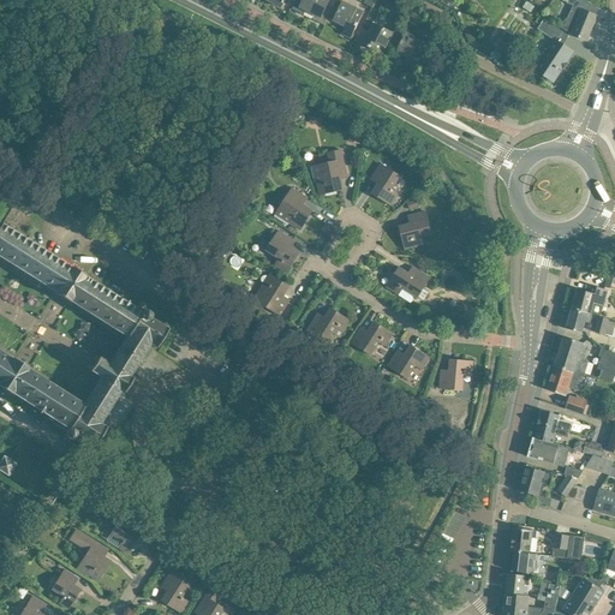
[(305,11),(310,13),(316,0),(296,0),(292,10),(303,16),(305,11)]
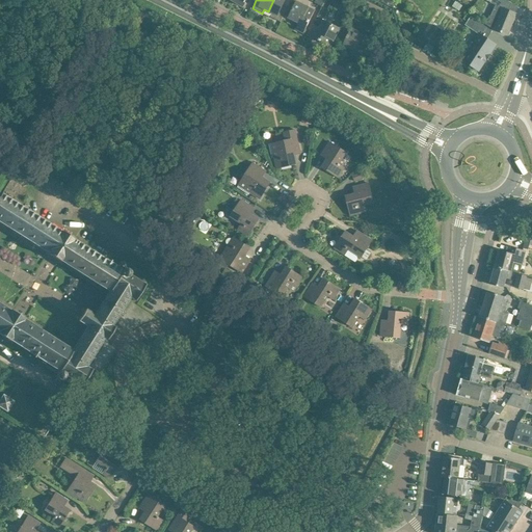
[(273,0),(268,11),(272,14),(270,18),(281,22),(291,1),(289,0),(273,0)]
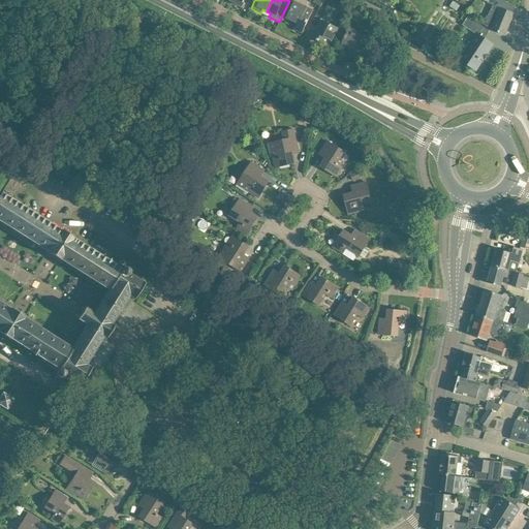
[(484,0),(488,3),(493,5),(490,13),(489,12),(483,24),(491,30),(495,32),(505,35),(517,6),(500,0),(484,0)]
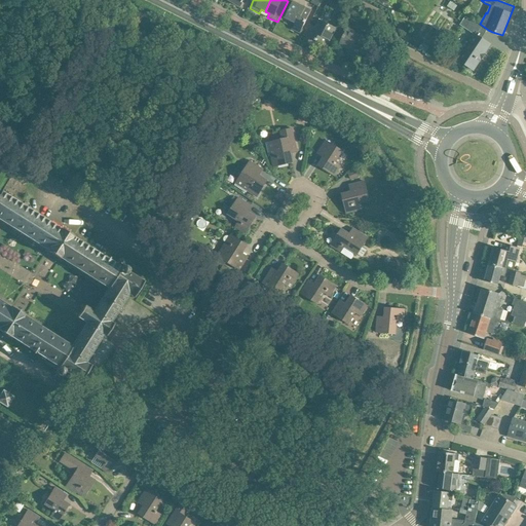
[(297,24),(294,30),(300,33),(304,24),(311,10),(293,1),(289,8),(285,17),(297,24)]
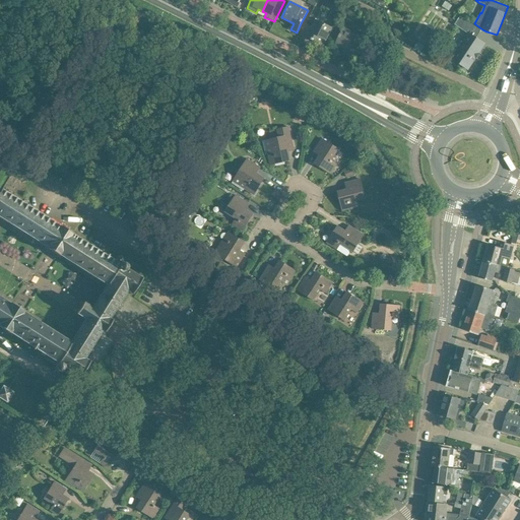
[(467,34),(451,58),(468,70),(478,54),(485,45),(476,39),(481,30),(460,16),(455,24),(467,34)]
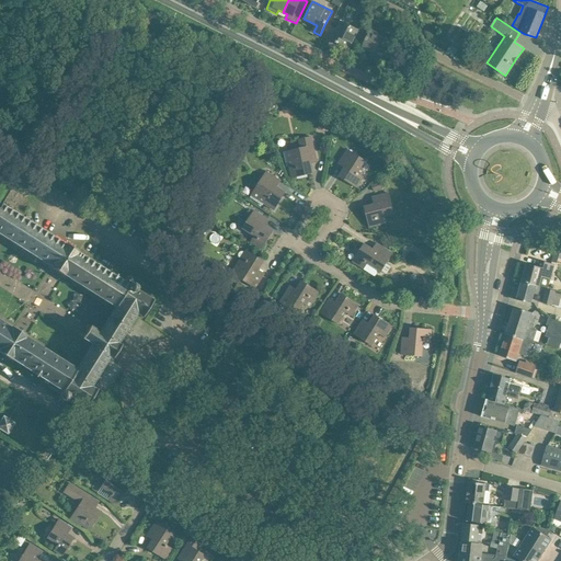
[(336,30),(330,26),(324,37),(348,49),(354,39),(358,31),(341,22),(336,30)]
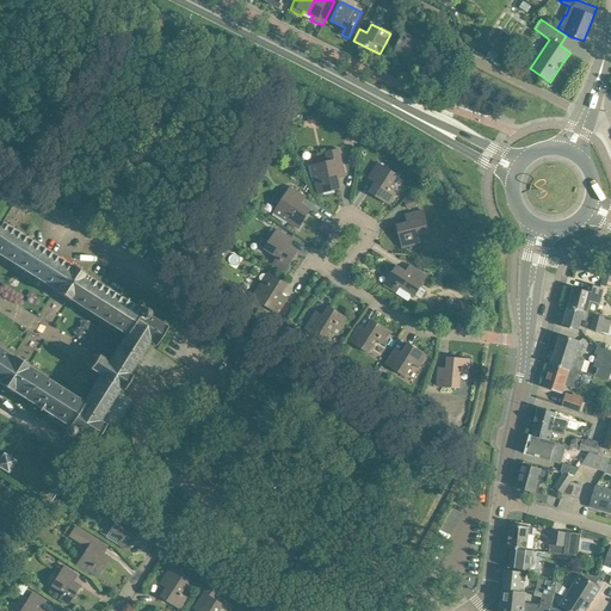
[(408,60),(405,67),(412,71),(425,43),(403,34),(399,42),(394,53),(408,60)]
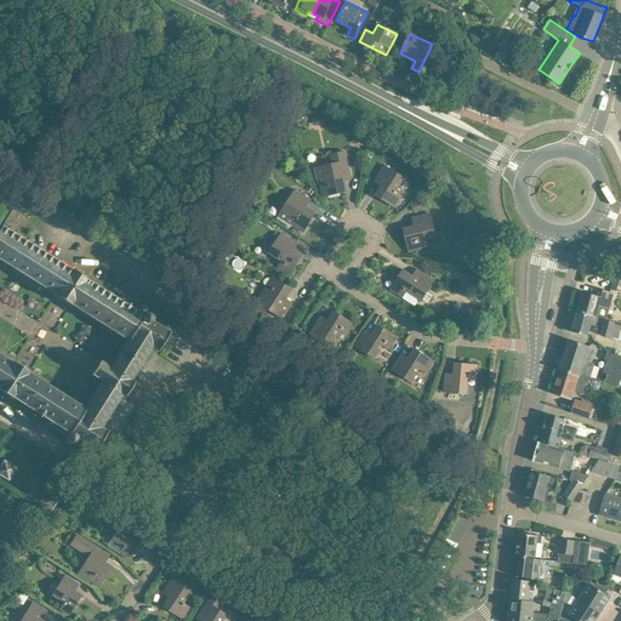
[(354,134),(352,143),(364,147),(366,136),(354,134)]
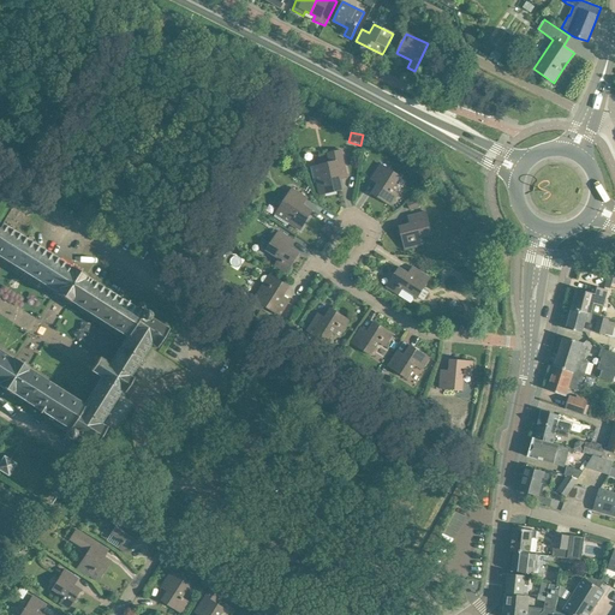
[(347,178),(344,161),(341,149),(327,153),(329,163),(321,166),(314,167),(320,196),(341,191),(342,191),(339,177),(346,175),(346,178),(347,178)]
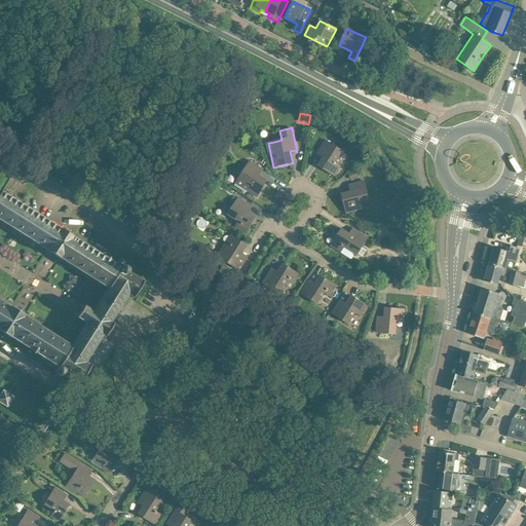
[(326,140),(323,145),(317,153),(318,154),(320,152),(325,155),(317,165),(318,165),(335,176),(341,165),(335,162),(342,151),(326,140)]
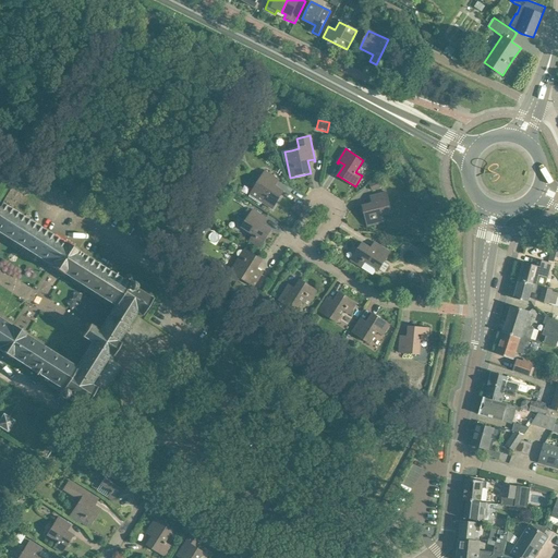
[(284,192),(275,185),(279,180),(265,171),(254,189),(250,196),(261,204),(262,203),(273,209),(283,192),(284,192)]
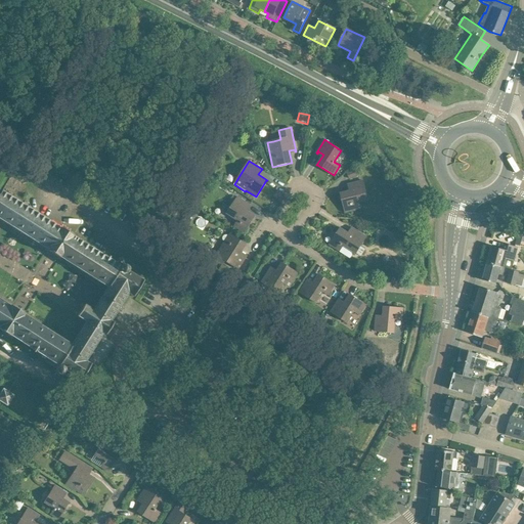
[(362,174),(359,168),(347,173),(349,179),(362,174)]
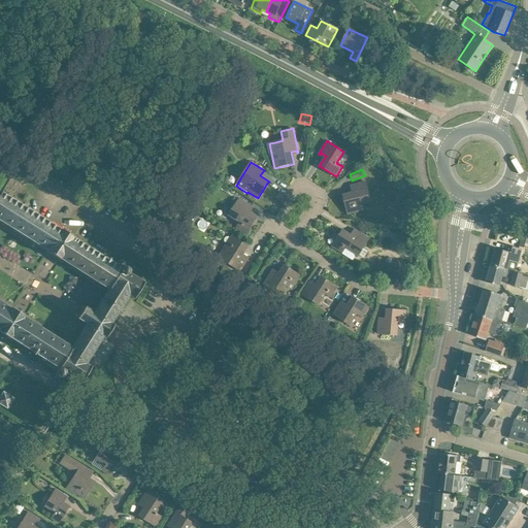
[(366,183),(355,185),(351,186),(351,187),(354,187),(355,192),(342,195),(342,196),(343,195),(348,215),(360,211),(358,205),(370,202),(366,183)]
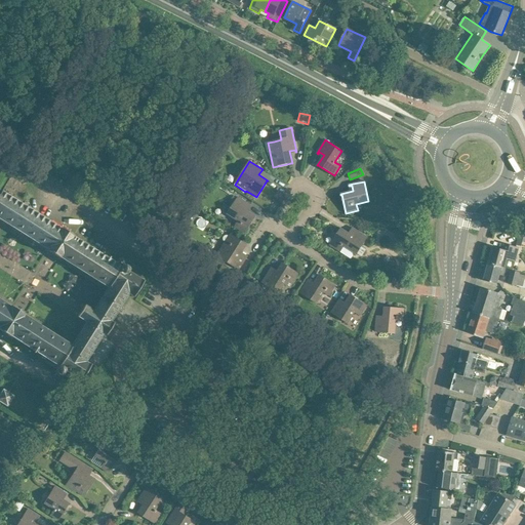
[(0,330),(1,331),(0,333),(0,334),(4,337),(6,334),(10,337),(10,336),(53,364),(49,369),(62,376),(65,371),(81,381),(91,365),(85,362),(104,333),(106,335),(109,331),(113,323),(111,322),(128,294),(133,297),(144,281),(127,272),(129,269),(124,266),(124,265),(124,263),(123,260),(121,258),(118,259),(117,260),(115,264),(73,237),(74,236),(62,228),(61,229),(1,191),(1,192),(0,191),(0,330)]
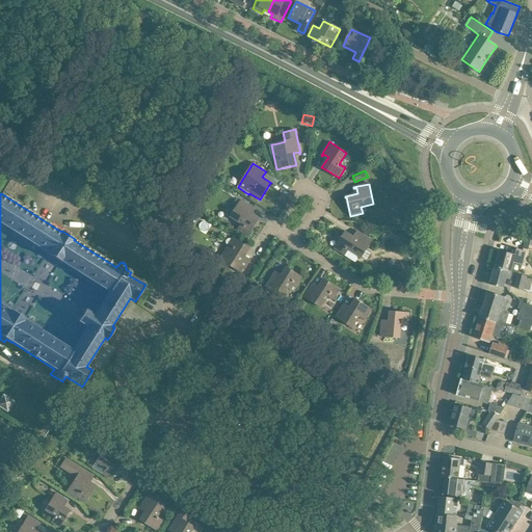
[(255,208),(245,203),(241,200),(231,217),(241,224),(238,230),(248,236),(259,220),(259,219),(248,213),(251,208),(254,209),(255,208)]
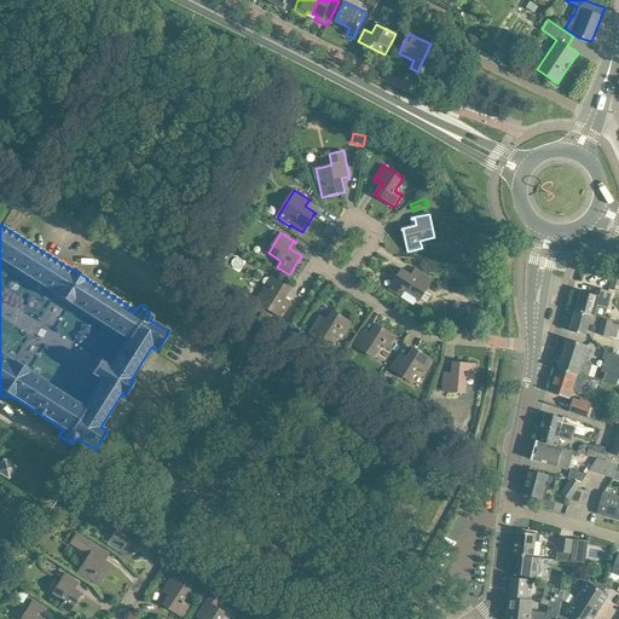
[(433,279),(420,272),(416,268),(415,270),(417,272),(414,277),(401,270),(389,289),(401,296),(405,290),(421,300),(421,299),(427,302),(432,295),(426,291),(433,279)]
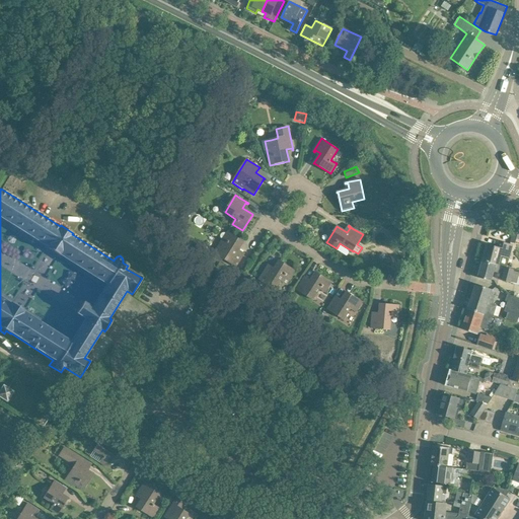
[(412,230),(404,232),(406,239),(414,238),(412,230)]
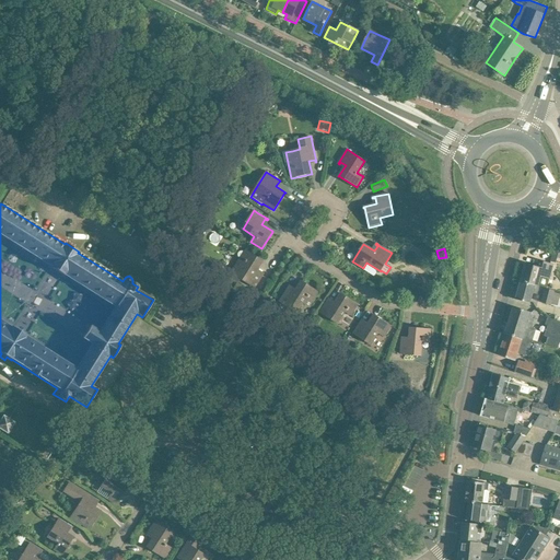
[(240,259),(231,272),(246,282),(255,288),(264,275),(263,273),(261,276),(256,272),(264,261),(263,260),(263,261),(254,255),(246,251),(245,252),(243,251),(241,252),(238,253),(237,255),(238,257),(240,259)]
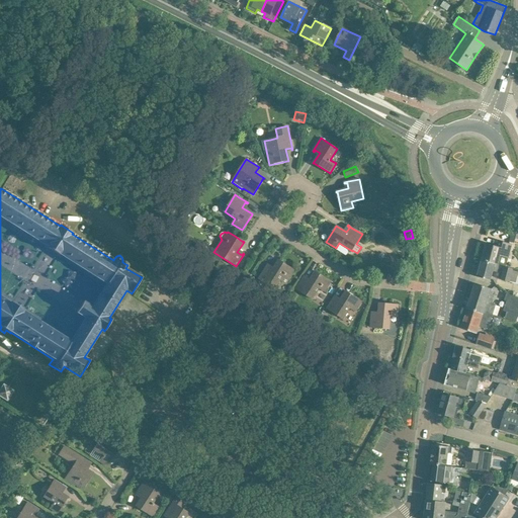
[(517,235),(511,234),(509,242),(514,244),(515,239),(517,240),(517,235)]
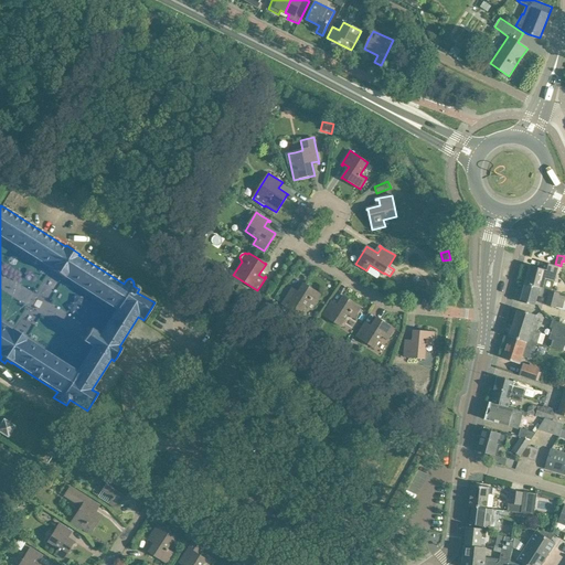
[(530,267),(525,285),(545,290),(552,291),(554,280),(557,268),(554,267),(543,264),(542,270),(530,267)]
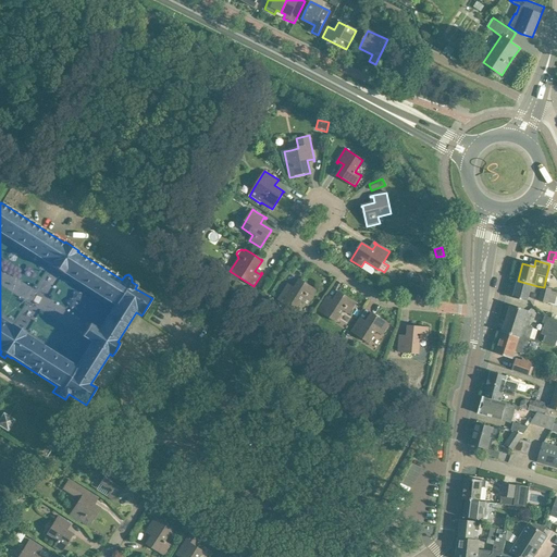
[(310,301),(311,300),(317,291),(300,280),(299,280),(293,291),(287,287),(288,285),(287,284),(277,299),(296,311),(304,298),(310,301)]
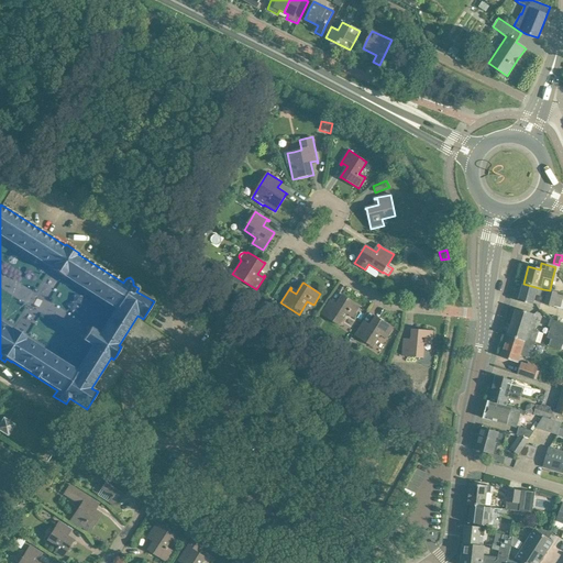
[(250,291),(239,284),(235,290),(246,297),(250,291)]
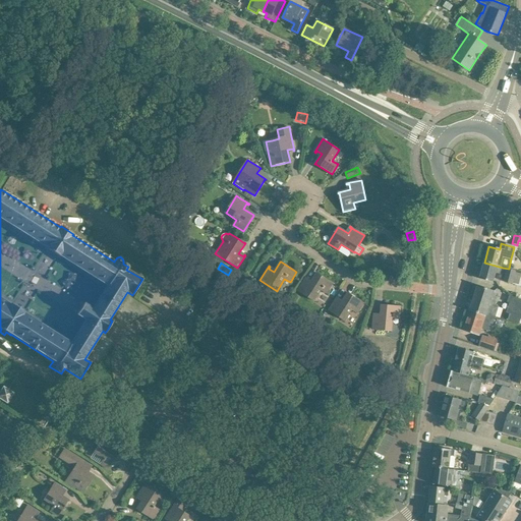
[(503,268),(484,263),(479,279),(489,282),(493,283),(496,273),(506,276),(504,282),(512,284),(512,283),(513,283),(516,271),(509,269),(503,268)]
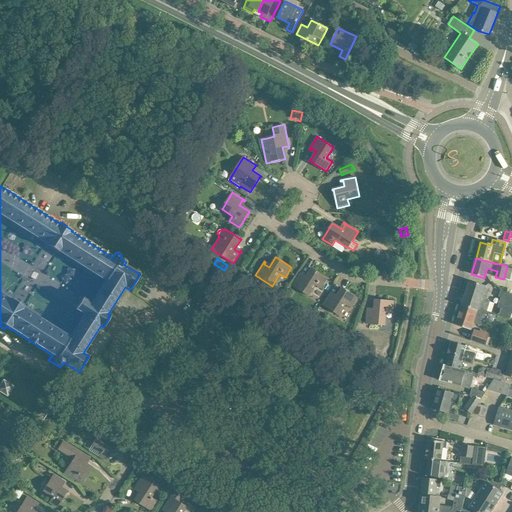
[(300,273),(298,276),(292,285),(309,296),(315,285),(321,289),(327,279),(312,269),(311,268),(304,278),(300,275),(301,273),(300,273)]
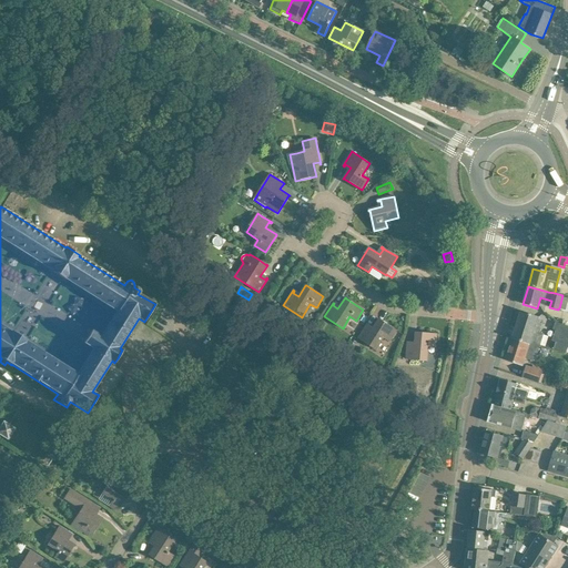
[(521,312),(513,338),(529,344),(529,345),(539,347),(544,334),(539,333),(540,328),(538,327),(540,320),(538,320),(538,317),(531,315),(521,312)]
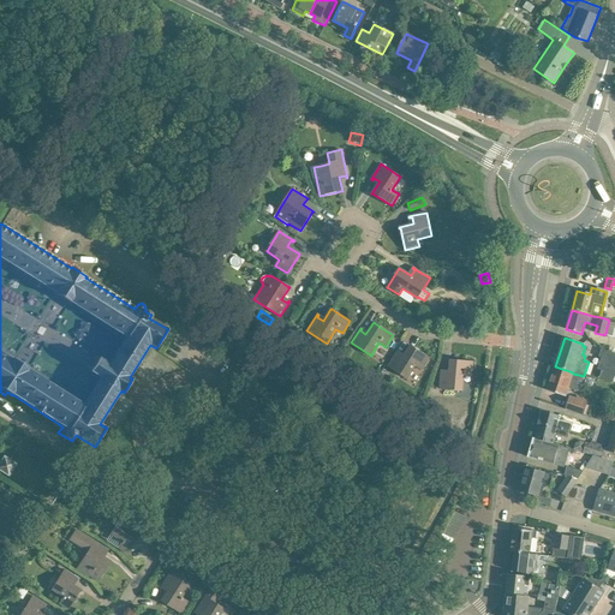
[(398,351),(395,356),(388,366),(407,378),(416,366),(422,370),(430,358),(411,346),(410,346),(402,358),(396,354),(399,352),(398,351)]
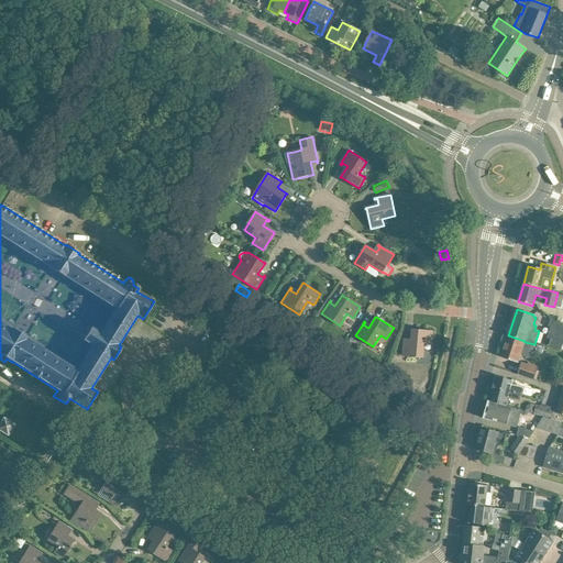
[(551,329),(547,339),(551,340),(549,348),(560,352),(562,343),(562,324),(551,320),(549,328),(551,329)]
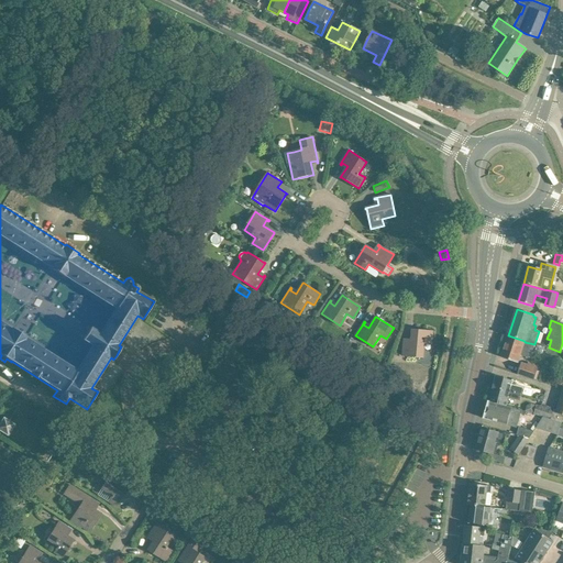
[(403,356),(423,357),(426,344),(432,344),(433,344),(433,348),(443,349),(444,331),(435,330),(434,331),(411,330),(411,343),(406,343),(405,340),(404,340),(403,356)]
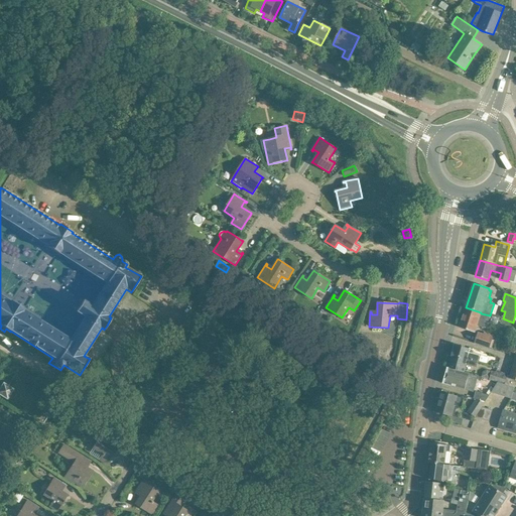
[(466,307),(459,328),(460,328),(475,333),(477,326),(486,329),(490,315),(481,313),(481,312),(466,307)]
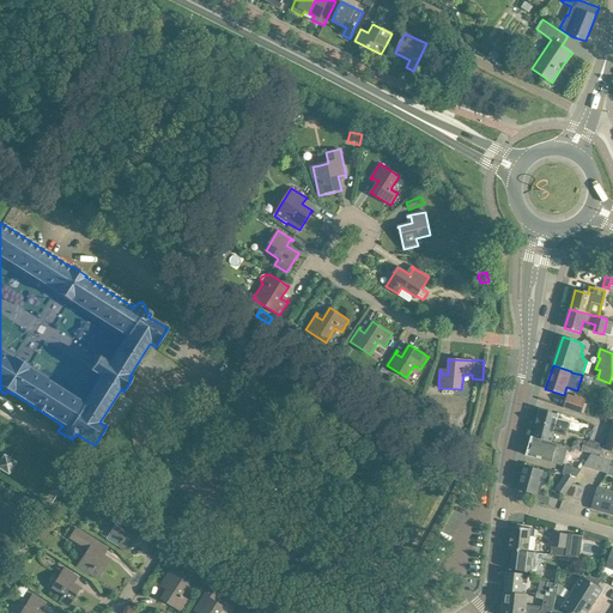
[(581,413),(587,398),(576,394),(574,399),(569,396),(566,398),(563,407),(581,413)]
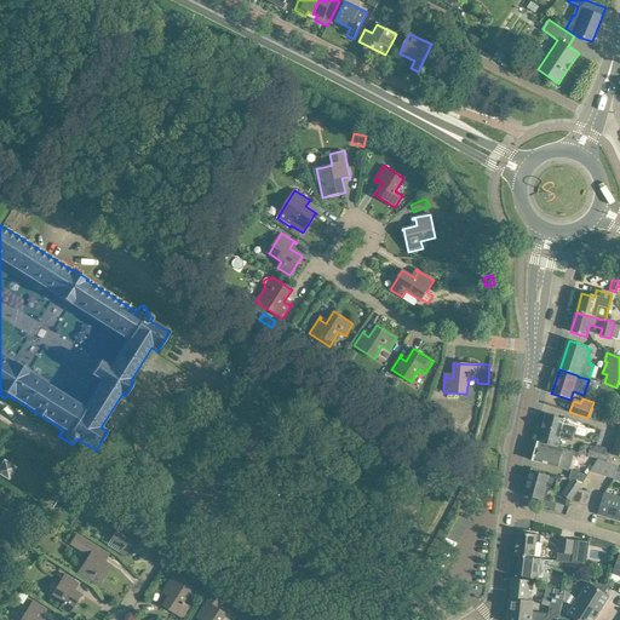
[(431,405),(430,415),(440,417),(441,405),(431,405)]
